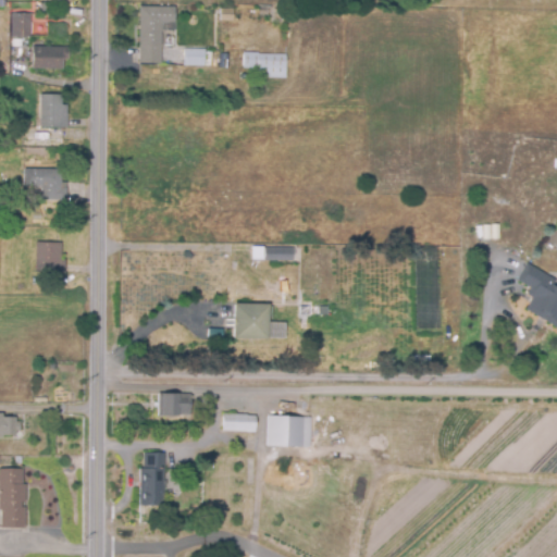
[(160,64),(137,64),(138,7),(174,8),(173,24),(161,23),(160,64)]
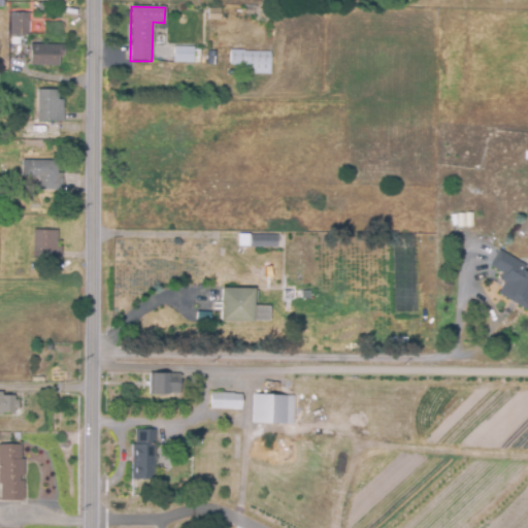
[(268,17),(259,15),(260,7),(269,8),(268,17)]
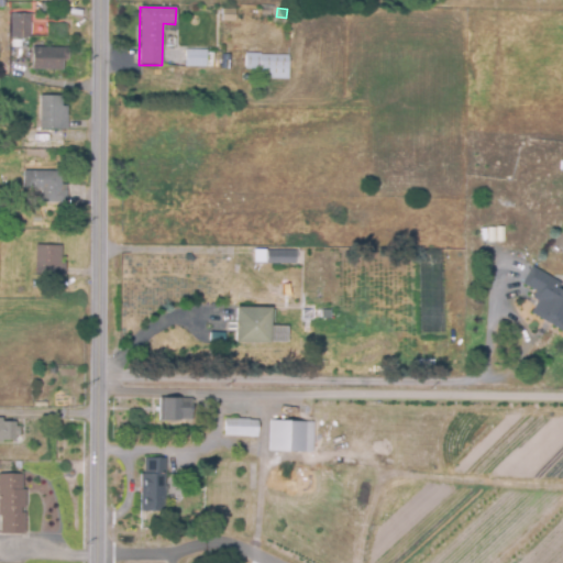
[(234,23),(220,22),(220,9),(234,9),(234,23)]
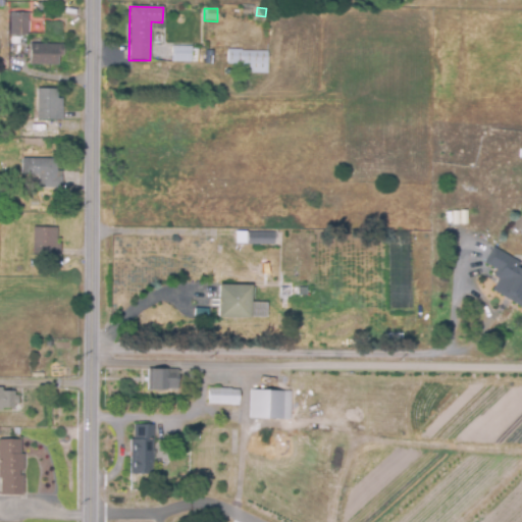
[(27,37),(9,36),(9,13),(28,14),(27,37)]
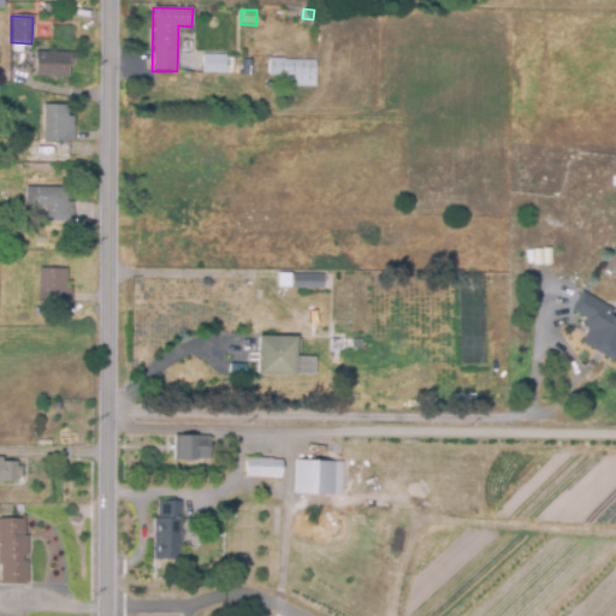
[(67,78),(33,77),(34,52),(73,53),(73,67),(67,66),(67,78)]
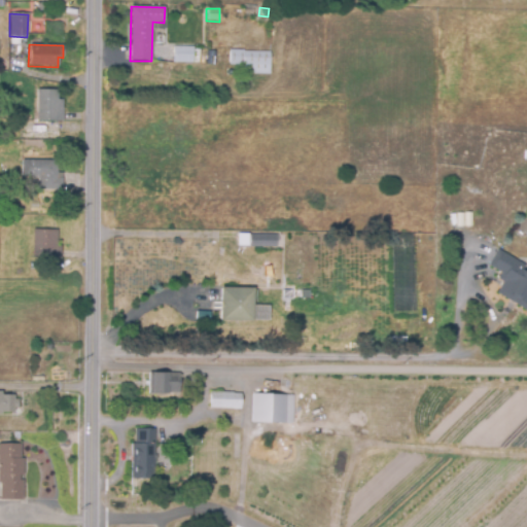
[(191,64),(172,63),(172,46),(192,47),(191,64)]
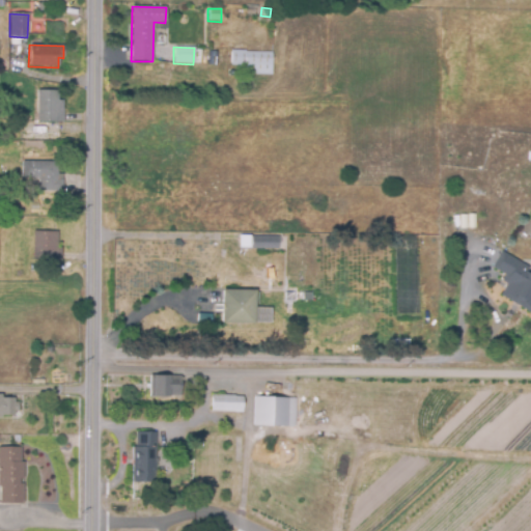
[(271,76),(243,75),(244,66),(230,66),(230,51),(272,53),(271,76)]
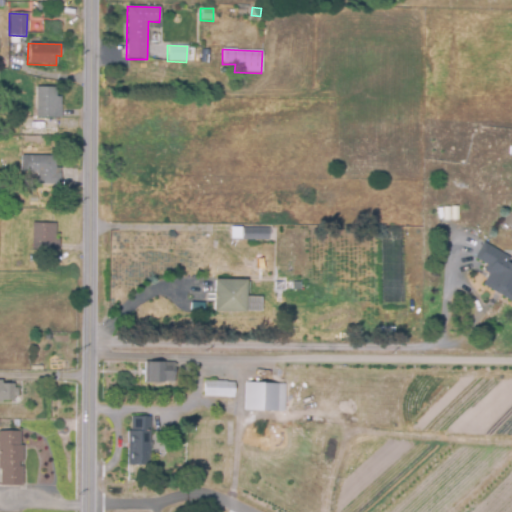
[(60,119),(34,118),(35,87),(55,88),(55,97),(61,97),(60,119)]
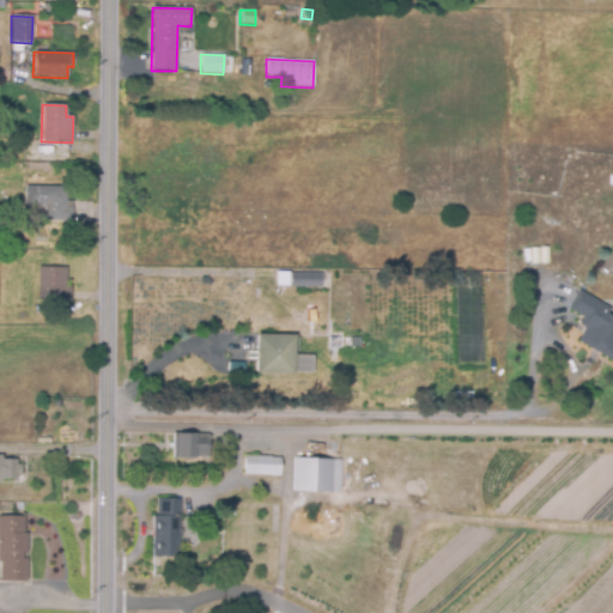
[(71,223),(43,222),(43,207),(24,207),(24,187),(66,188),(66,208),(72,208),(71,223)]
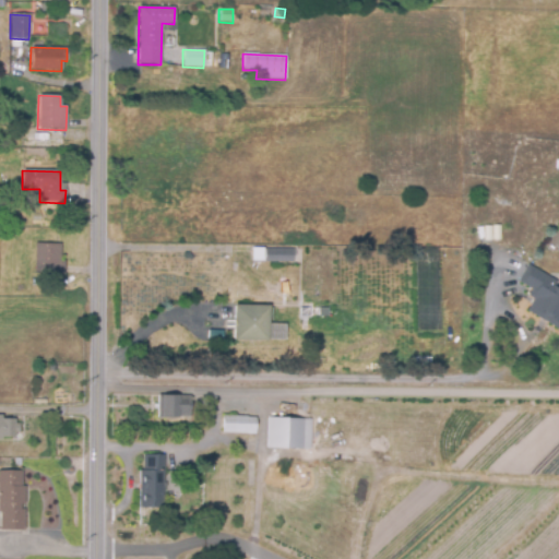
[(40,223),(31,222),(32,214),(42,215),(40,223)]
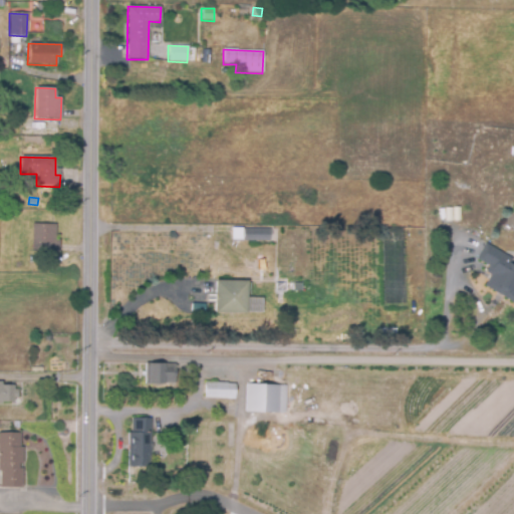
[(58,254),(30,253),(31,224),(55,225),(54,240),(59,240),(58,254)]
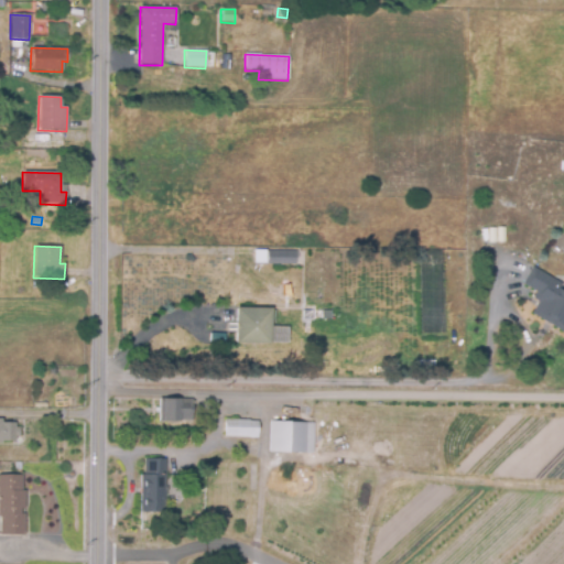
[(267,268),(266,251),(296,249),(297,266),(267,268)]
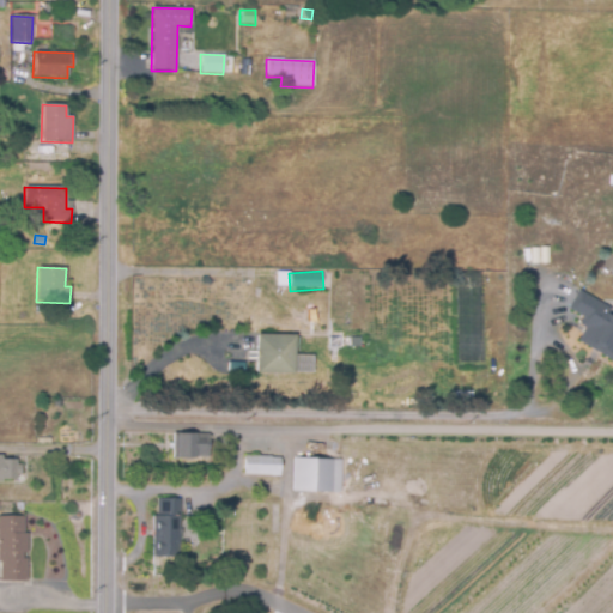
[(578,317),(566,310),(577,291),(610,309),(607,314),(612,316),(612,363),(575,343),(583,329),(577,326),(581,319),(578,317)]
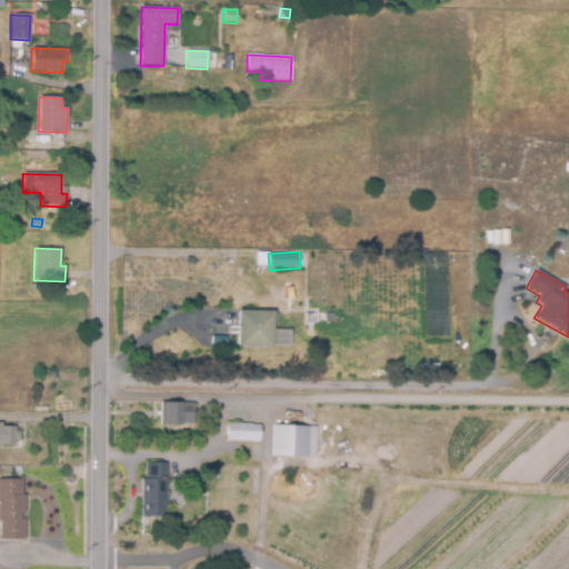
[(290,348),(236,348),(237,311),(272,311),(272,331),(290,331),(290,348)]
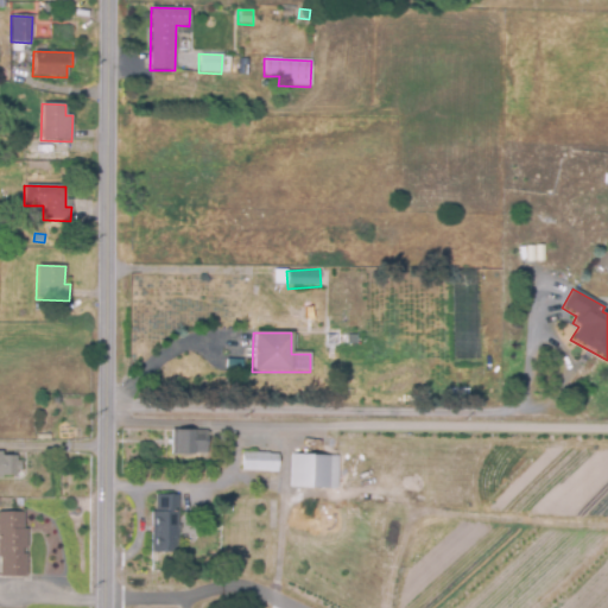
[(325,347),(325,335),(356,335),(356,347),(325,347)]
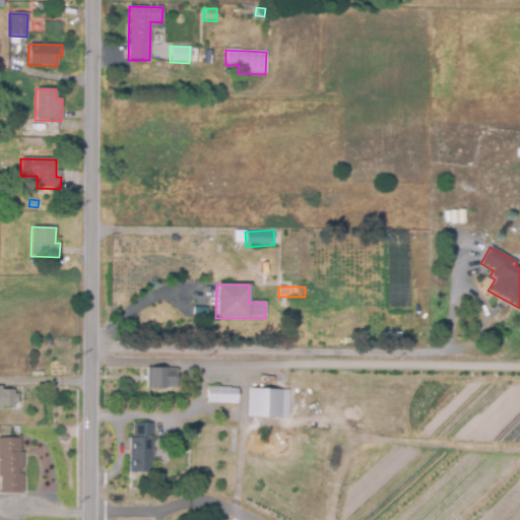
[(176,391),(145,391),(145,371),(176,371),(176,391)]
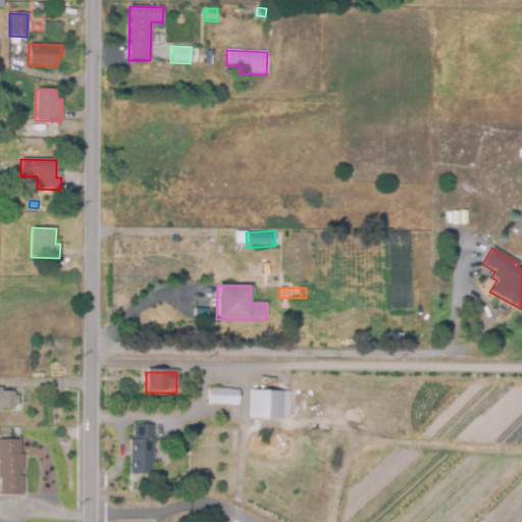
[(207,407),(207,388),(230,388),(230,390),(238,390),(238,406),(207,407)]
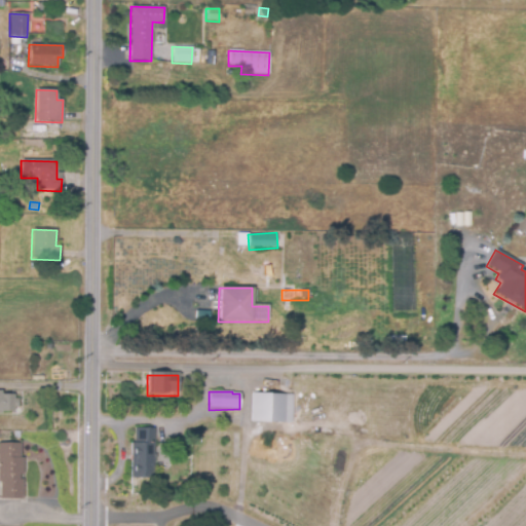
[(291,424),(250,422),(251,393),(292,396),(291,424)]
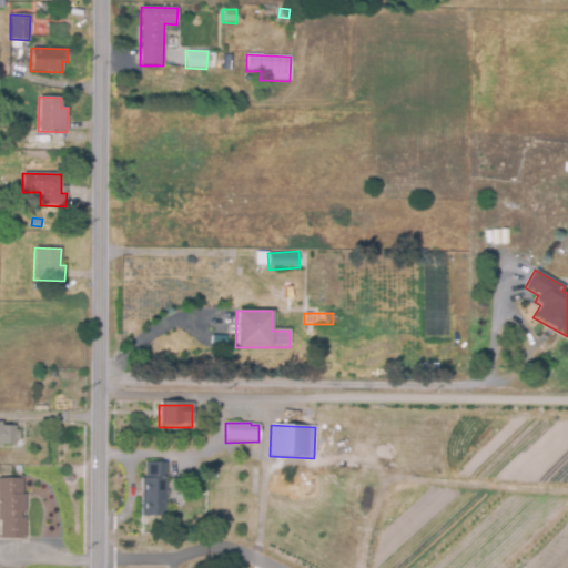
[(0,427),(14,427),(14,445),(0,445),(0,427)]
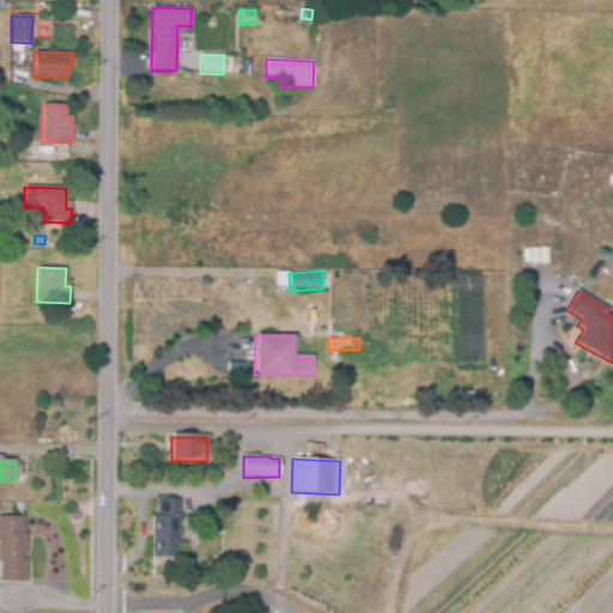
[(178,558),(153,557),(155,499),(181,499),(178,558)]
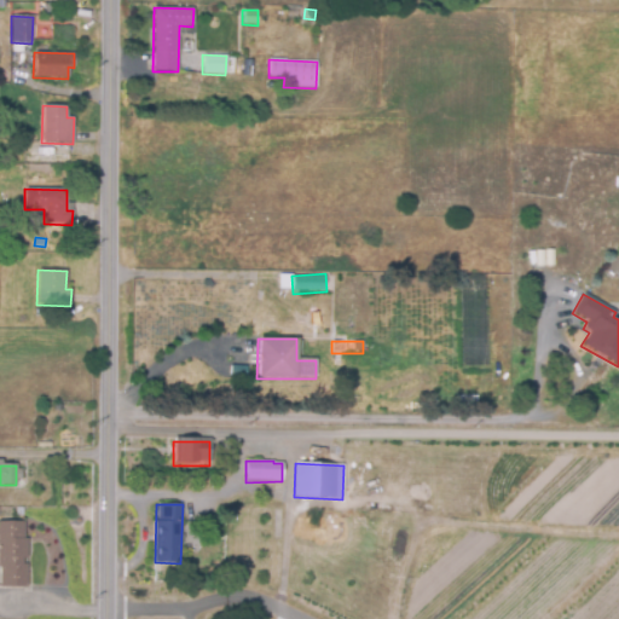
[(0,589),(0,522),(23,522),(23,539),(27,539),(27,559),(22,559),(22,566),(27,566),(27,588),(0,589)]
